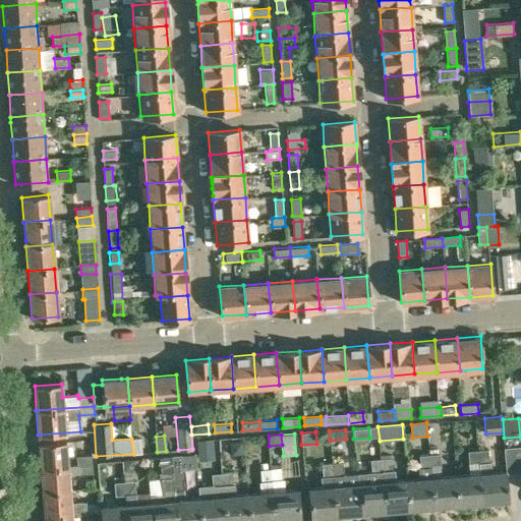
[(140,438),(131,439),(133,454),(141,453),(140,438)]
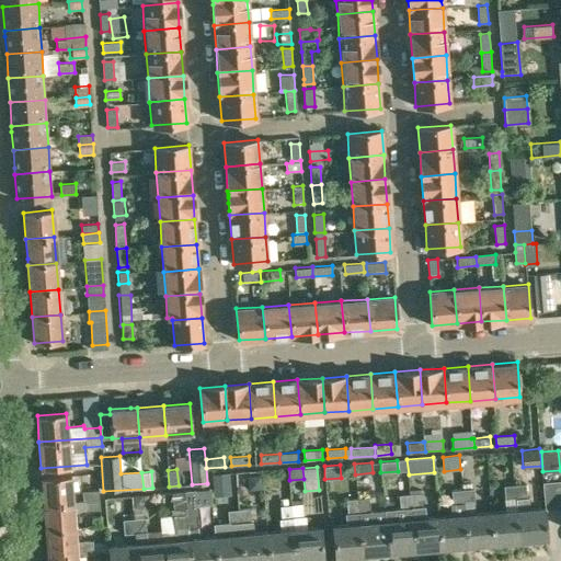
[(215,488),(216,495),(229,494),(228,473),(214,474),(215,488)]
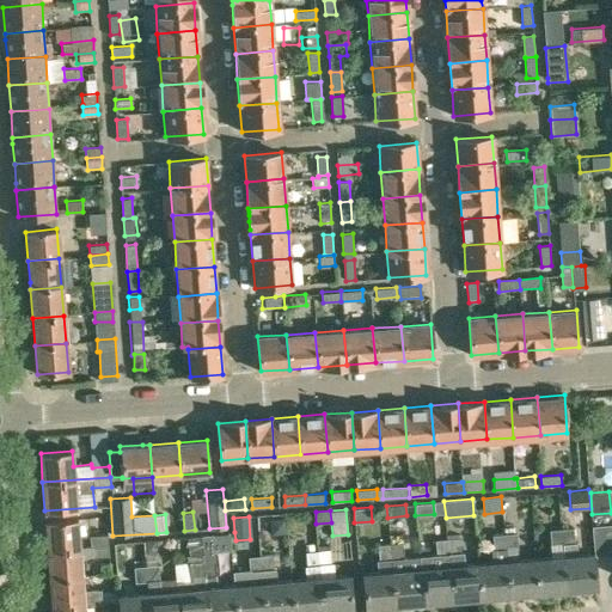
[(44,520),(47,550),(79,546),(78,518),(44,520)]
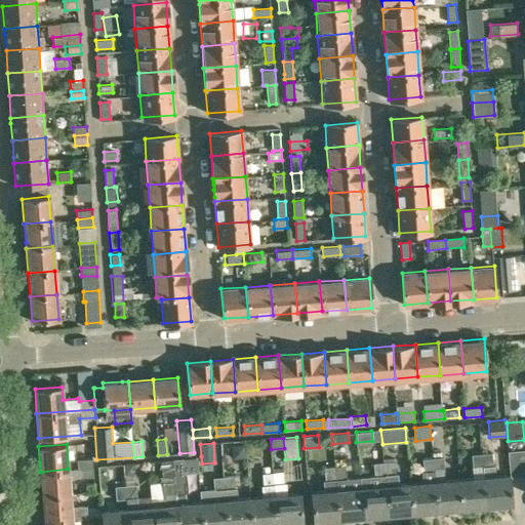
[(243,445),(232,446),(233,458),(244,457),(243,445)]
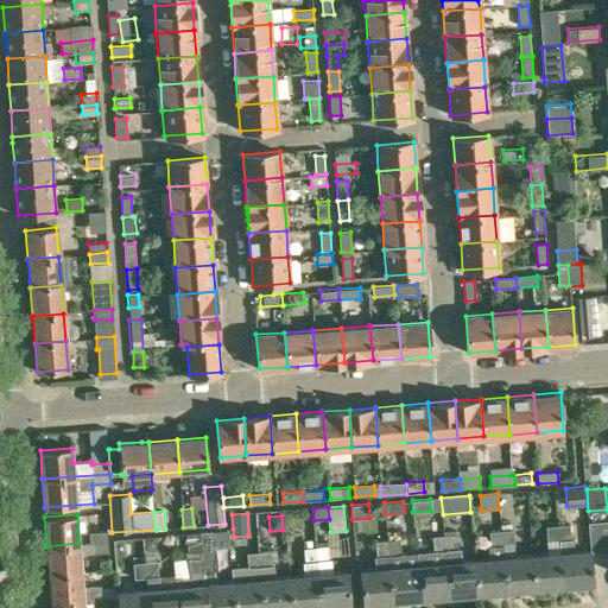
[(588,523),(590,552),(606,551),(603,521),(588,523)]
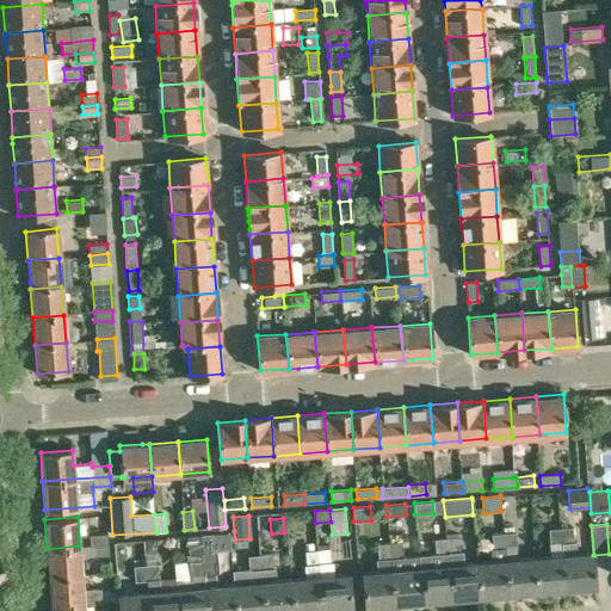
[(573,526),(561,528),(566,588),(594,586),(592,555),(592,551),(574,553),(573,526)]
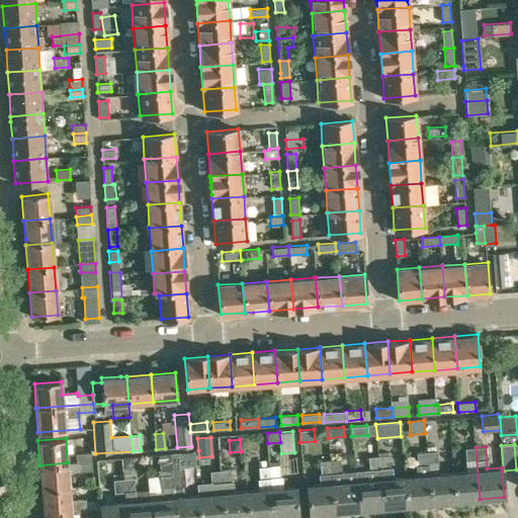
[(466,470),(452,471),(455,501),(480,499),(476,447),(464,448),(466,470)]
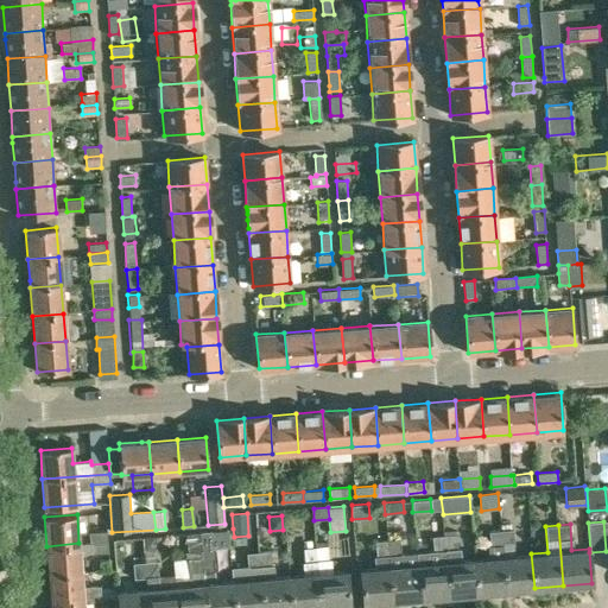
[(513,529),(501,530),(502,545),(514,544),(513,529)]
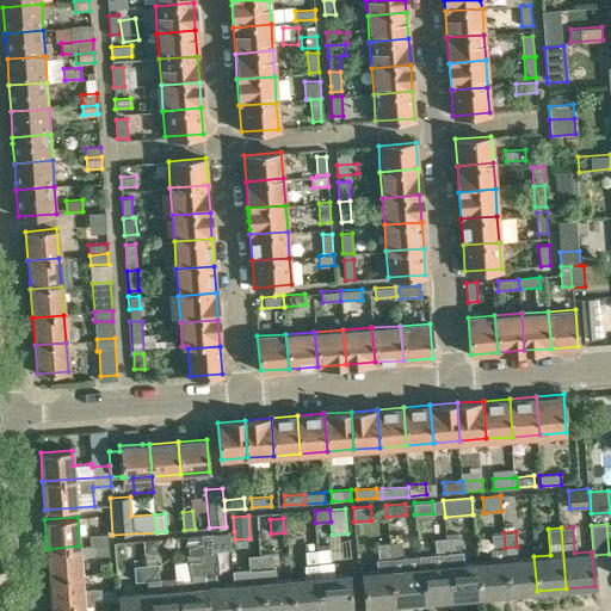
[(492,560),(476,562),(480,596),(508,593),(506,560),(505,548),(504,532),(491,534),(492,548),(491,548),(492,560)]
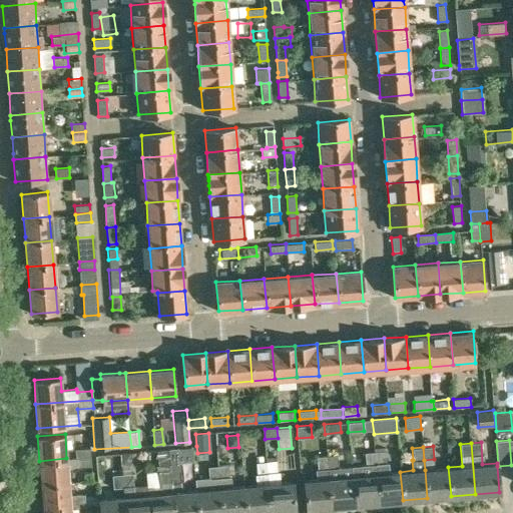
[(74,449),(75,458),(90,456),(90,448),(74,449)]
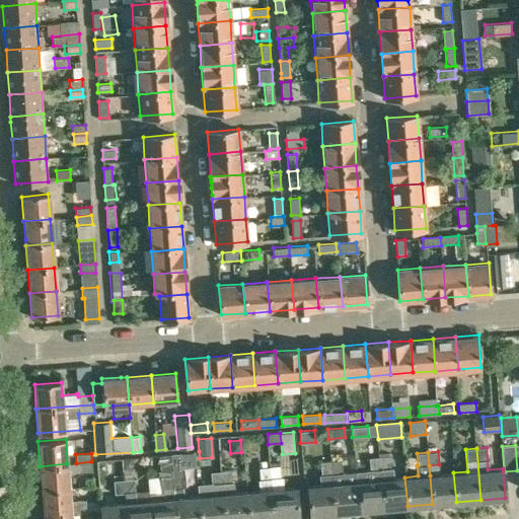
[(389,455),(379,456),(383,508),(408,506),(404,477),(394,477),(393,467),(390,467),(389,455)]
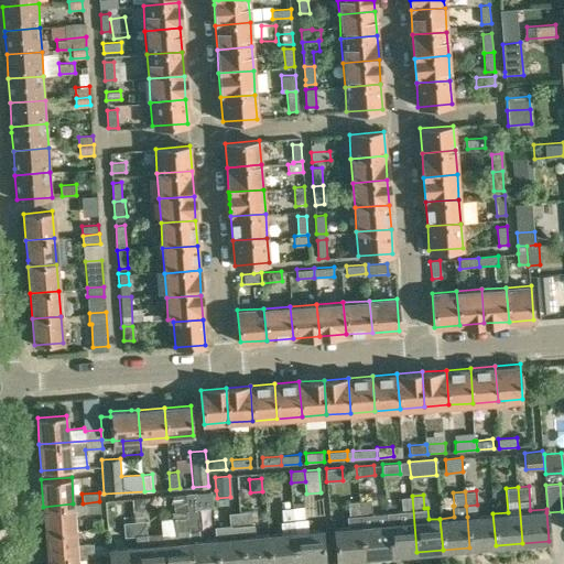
[(387,512),(388,523),(390,554),(410,553),(416,552),(412,496),(400,497),(402,511),(387,512)]
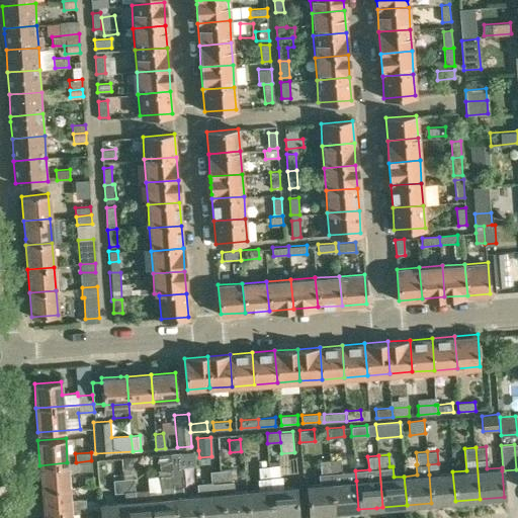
[(340,458),(330,459),(331,472),(332,483),(334,511),(358,509),(356,481),(345,482),(344,470),(341,470),(340,458)]
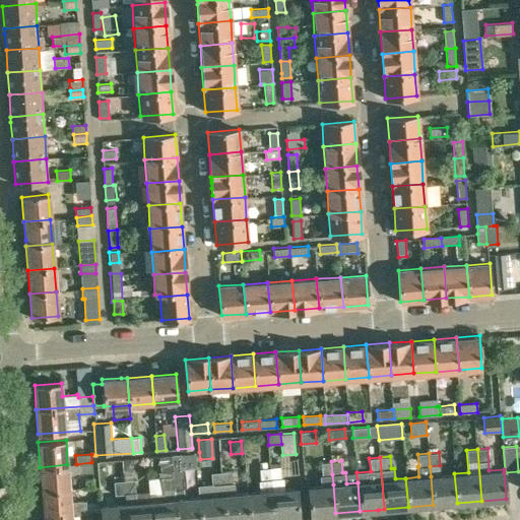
[(332,474),(331,461),(321,463),(322,475),(332,474)]
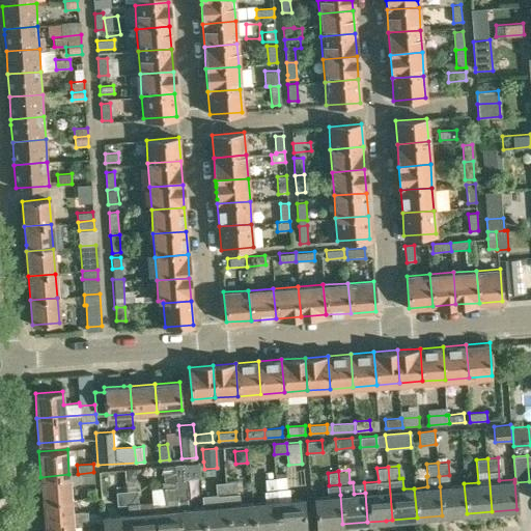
[(79,483),(94,482),(93,472),(78,474),(79,483)]
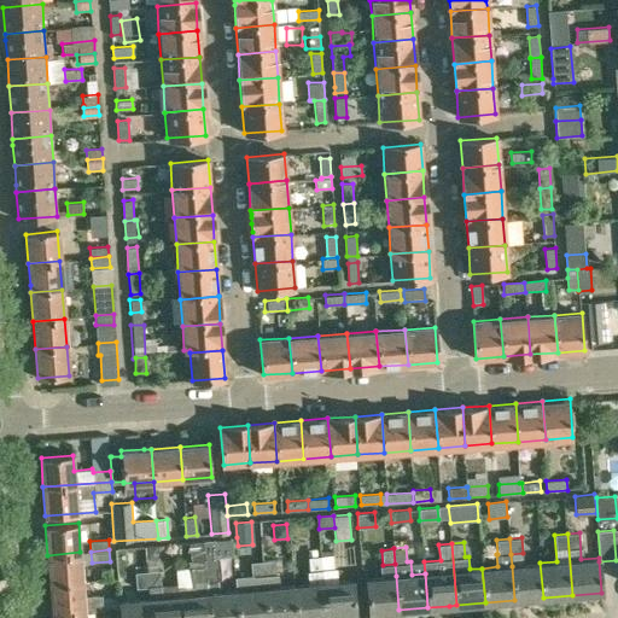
[(81,552),(47,555),(50,583),(82,581),(81,564),(81,552)]
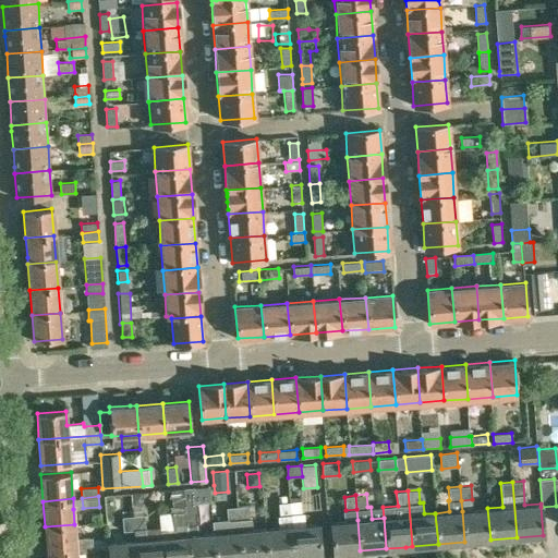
[(300,500),(290,501),(294,556),(320,554),(318,523),(303,525),(300,500)]
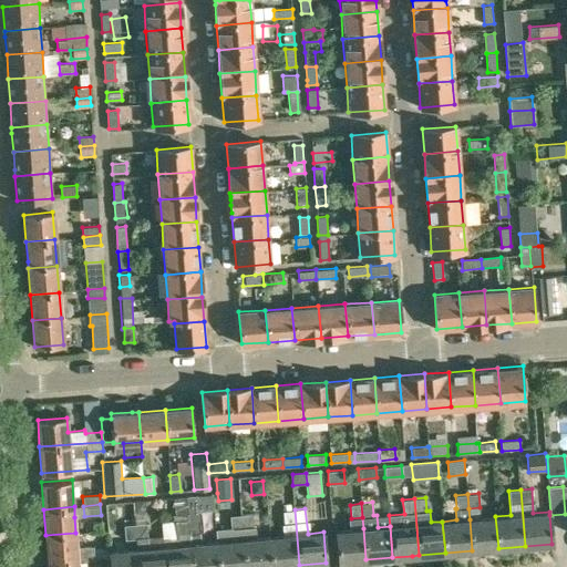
[(285,535),(270,537),(272,566),(279,566),(299,565),(295,509),(282,511),(285,535)]
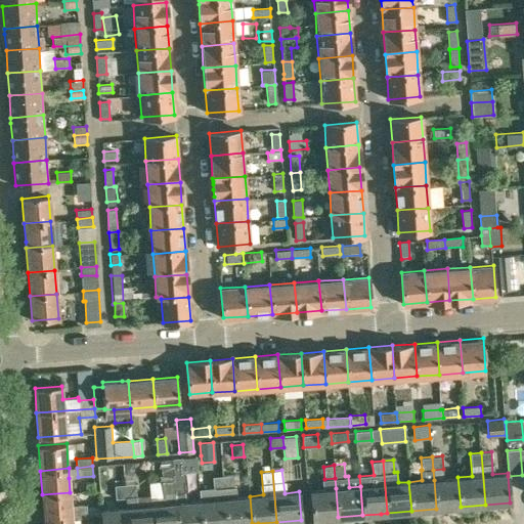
[(201,500),(202,523),(227,523),(223,475),(212,476),(213,487),(200,488),(201,500)]
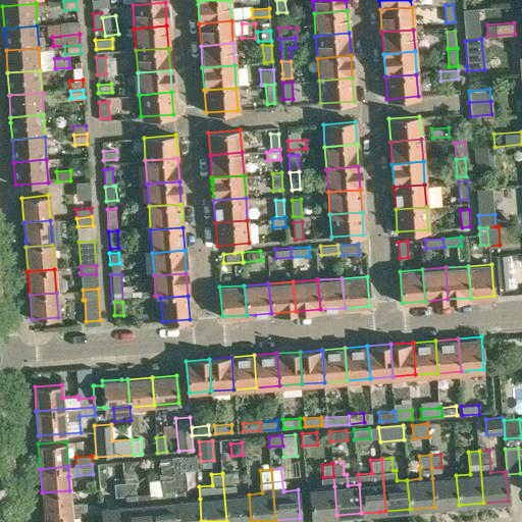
[(231,473),(222,473),(226,521),(251,521),(249,494),(233,496),(231,473)]
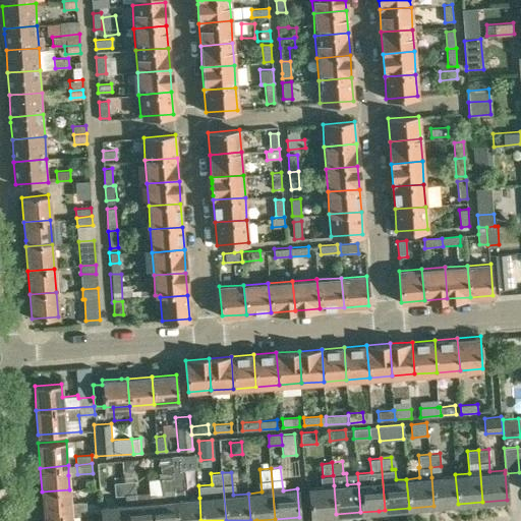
[(455,474),(431,477),(433,506),(458,504),(455,474)]
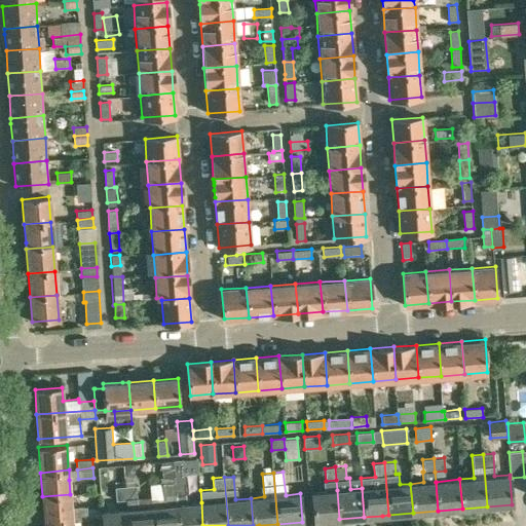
[(183,481),(175,482),(178,525),(202,525),(201,502),(186,503),(186,493),(184,493),(183,481)]
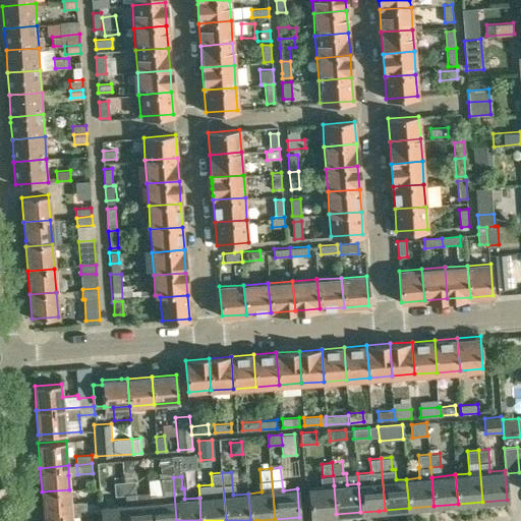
[(84,478),(84,488),(93,487),(93,477),(84,478)]
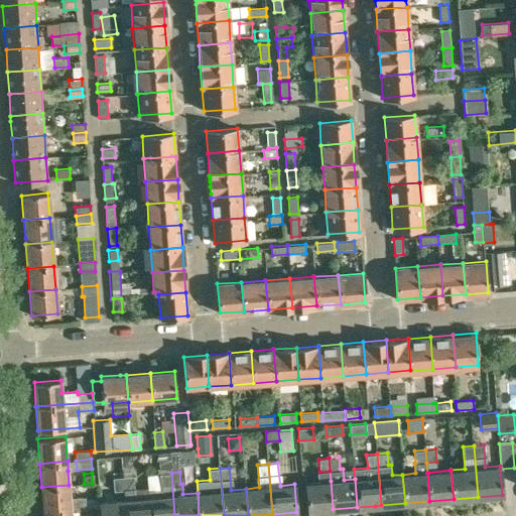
[(148,490),(149,497),(150,515),(174,515),(171,473),(160,474),(162,489),(148,490)]
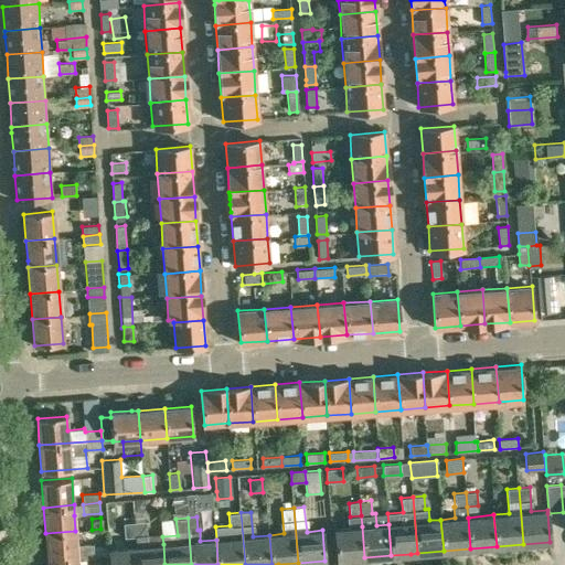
[(40,540),(39,520),(29,520),(30,541),(40,540)]
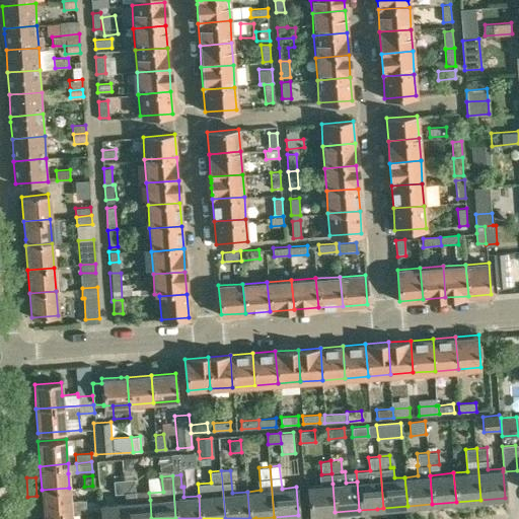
[(133,478),(125,479),(126,493),(127,502),(127,518),(151,518),(150,500),(136,501),(133,478)]
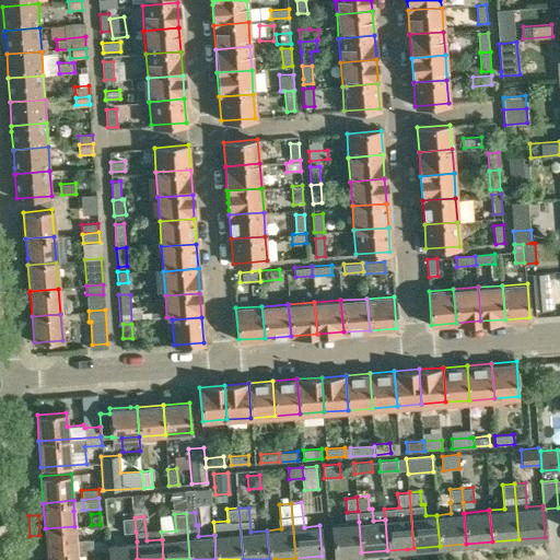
[(123,533),(136,532),(135,517),(121,518),(123,533)]
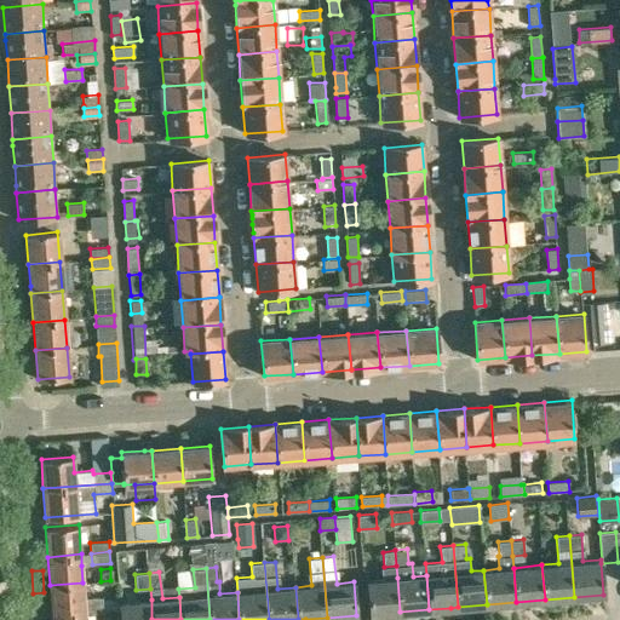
[(400,612),(397,578),(368,580),(372,614),(400,612)]
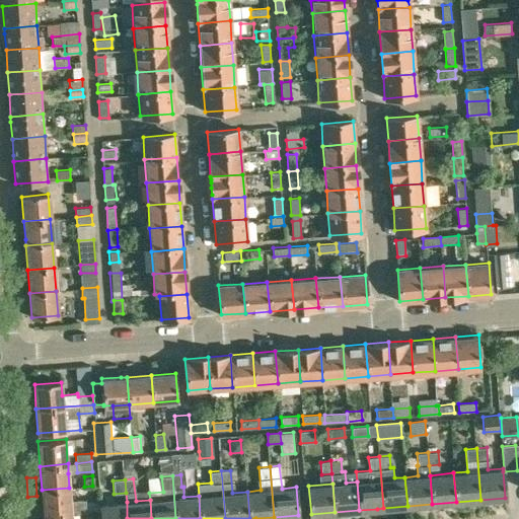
[(69,488),(42,490),(44,514),(71,512),(86,511),(101,510),(100,501),(85,502),(85,499),(70,500),(69,488)]
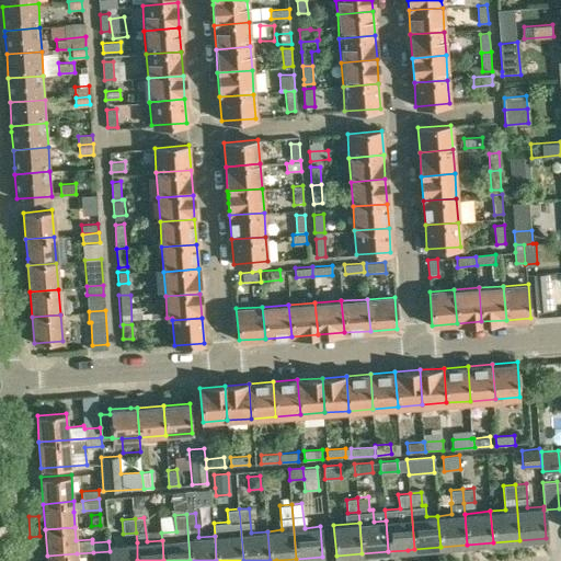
[(137,560),(137,542),(110,545),(111,560),(137,560)]
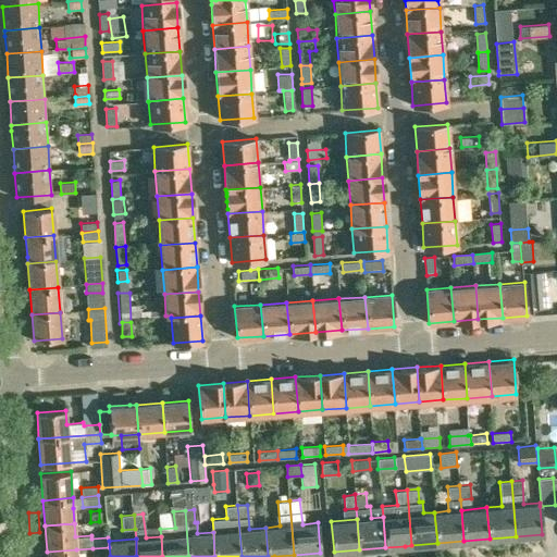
[(109,547),(93,548),(93,556),(106,556),(109,556),(109,547)]
